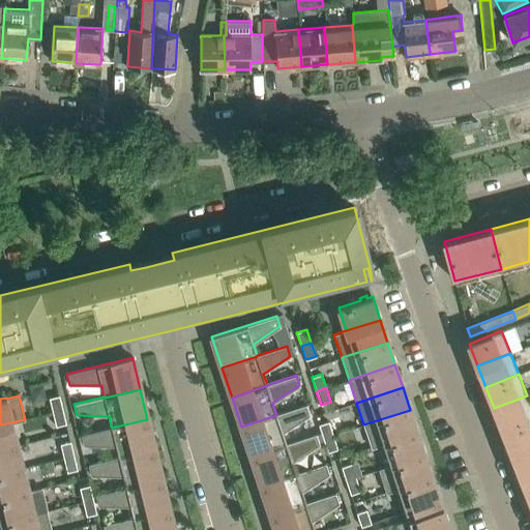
[(62,410),(59,395),(49,398),(52,412),(62,410)]
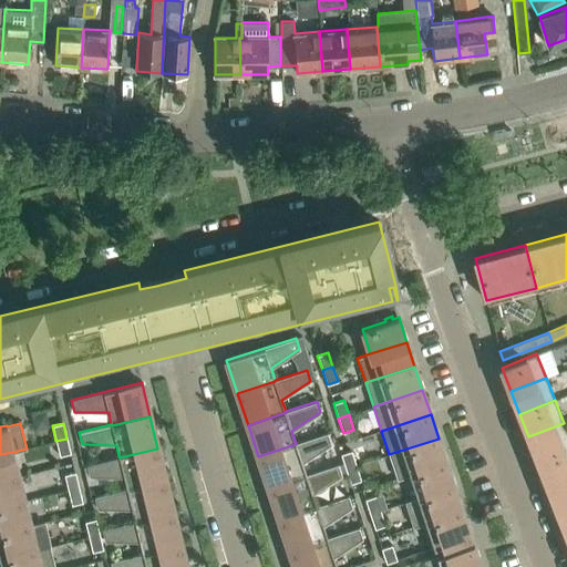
[(566,446),(566,432),(564,423),(528,436),(537,460),(566,446)]
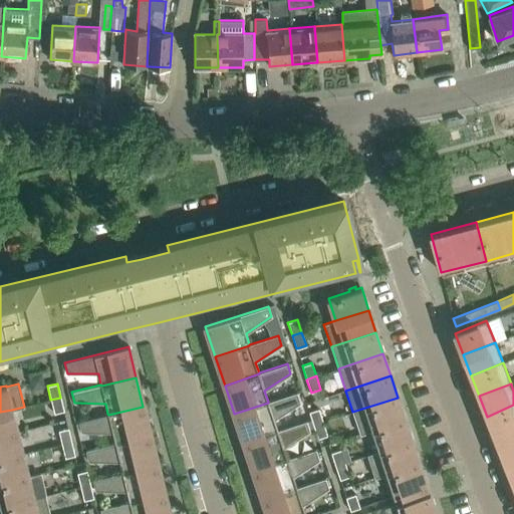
[(274,420),(300,403),(296,392),(268,402),(268,403),(234,414),(244,443),(278,431),(277,430),(274,420)]
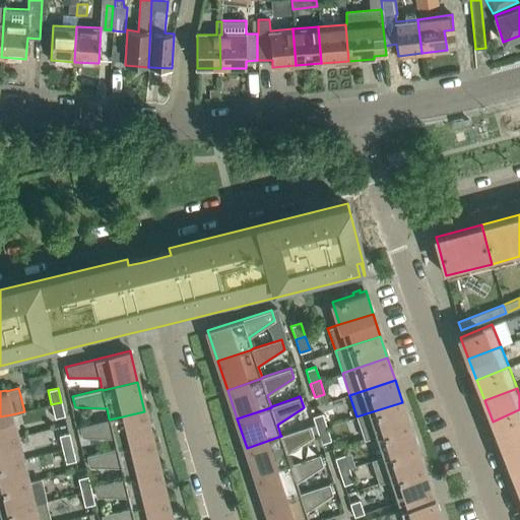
[(65,415),(61,402),(51,404),(55,418),(65,415)]
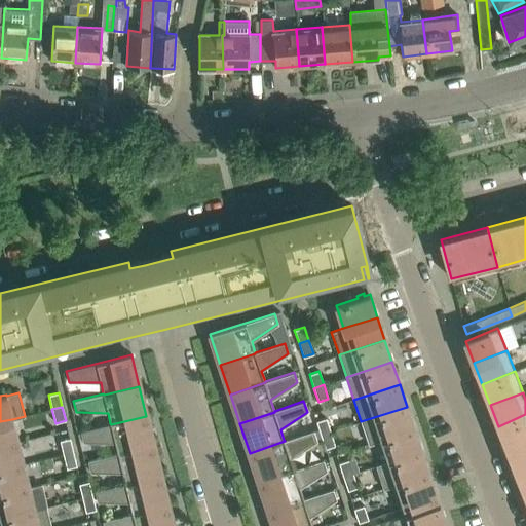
[(414,428),(407,407),(361,421),(369,445),(380,441),(414,428)]
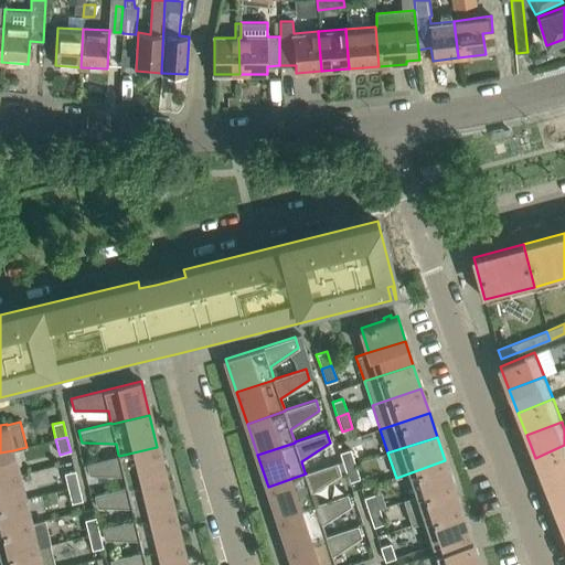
[(564,471),(564,445),(535,458),(544,480),(564,471)]
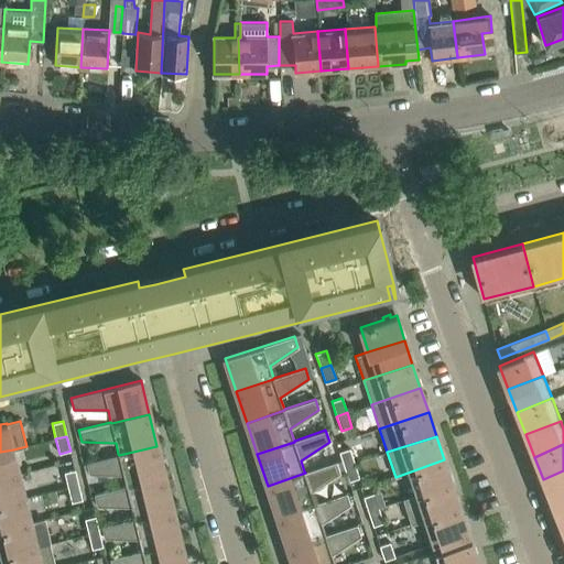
[(165,478),(156,446),(119,455),(118,454),(86,463),(89,474),(123,475),(126,487),(127,487),(165,478)]
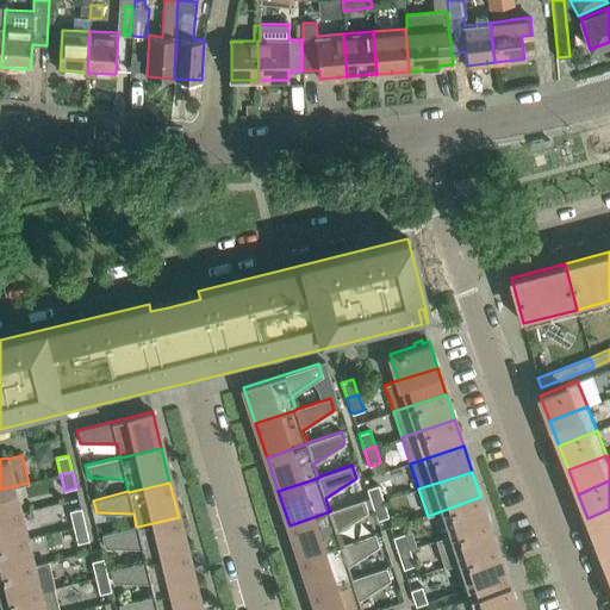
[(378,485),(375,485),(366,489),(372,504),(383,500),(378,485)]
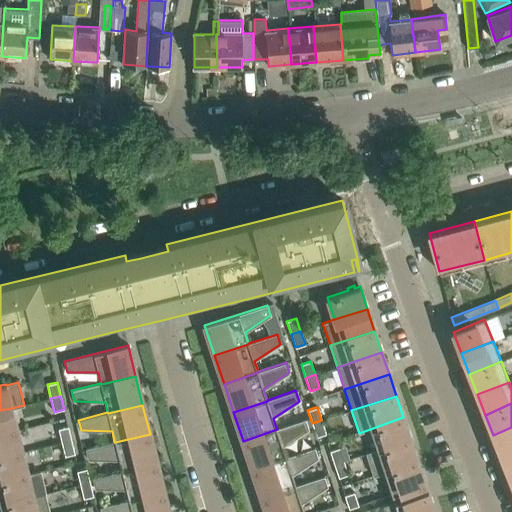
[(0,433),(17,429),(12,408),(0,410),(0,433)]
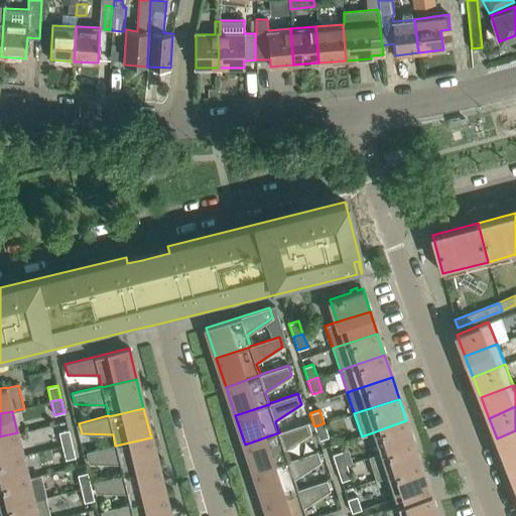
[(413,442),(406,420),(373,432),(380,453),(413,442)]
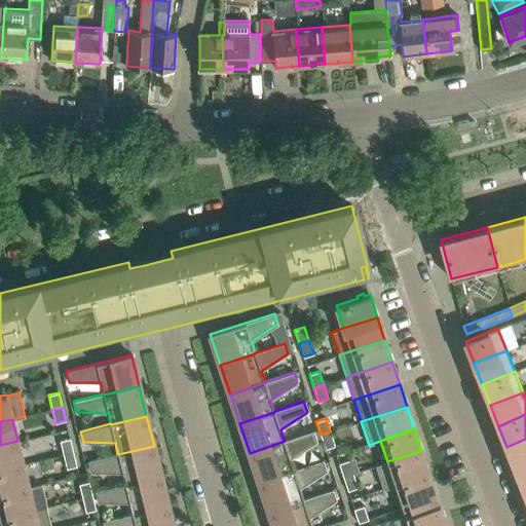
[(290,458),(316,441),(313,430),(284,440),(285,441),(250,453),(259,482),(294,471),(294,470),(290,458)]
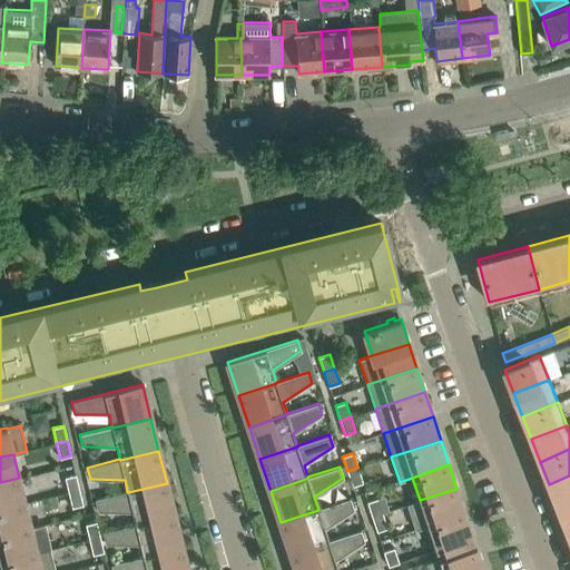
[(363,482),(357,468),(347,471),(352,487),(363,482)]
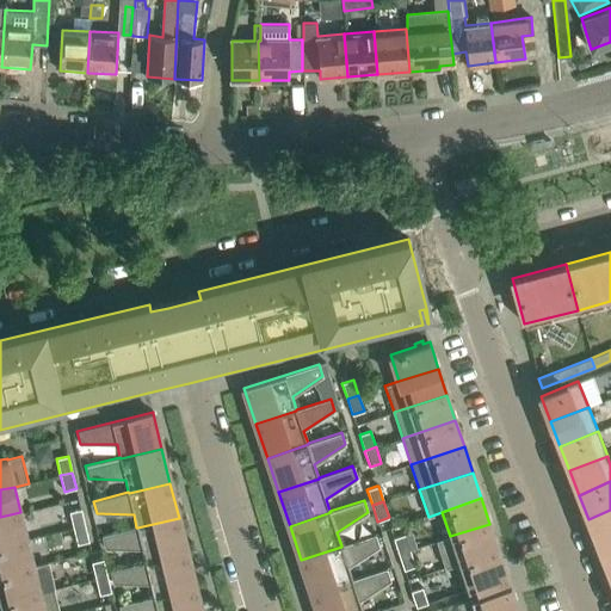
[(85,525),(81,508),(69,512),(73,528),(85,525)]
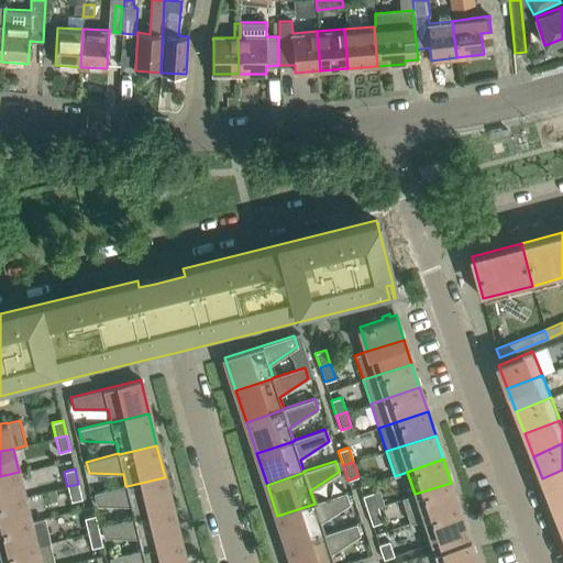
[(562,496),(562,470),(542,478),(551,501),(562,496)]
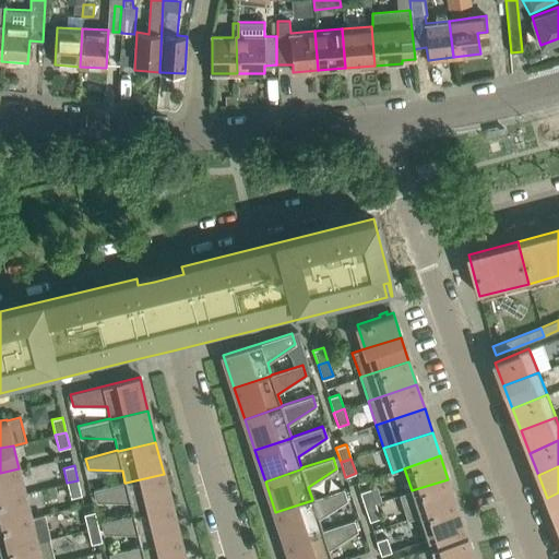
[(0,499),(24,494),(19,468),(0,473),(0,499)]
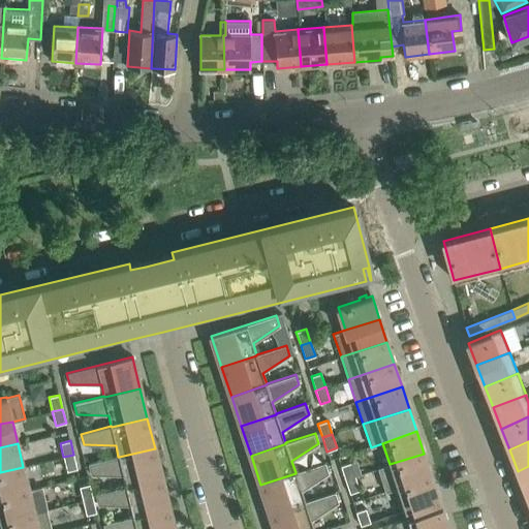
[(162,478),(155,448),(119,457),(118,457),(88,464),(91,474),(123,475),(126,487),(126,488),(162,478)]
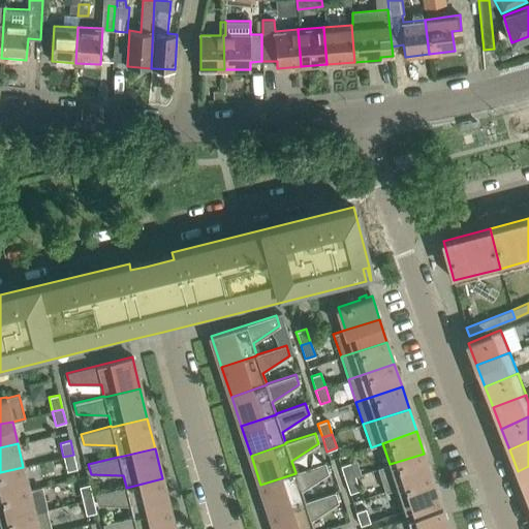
[(431,476),(424,454),(390,464),(377,468),(385,492),(397,488),(431,476)]
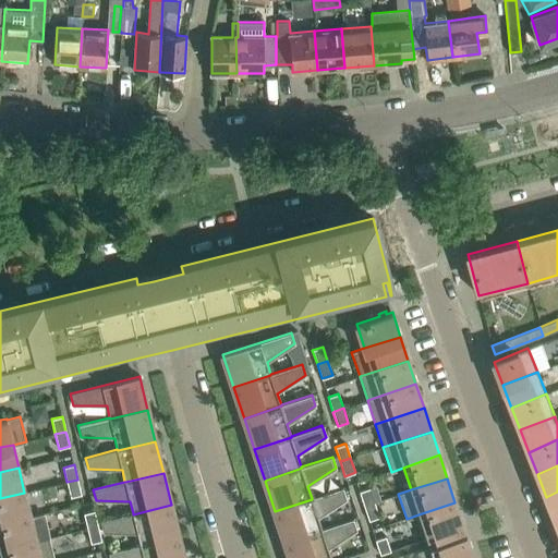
[(81,495),(77,480),(67,482),(71,497),(81,495)]
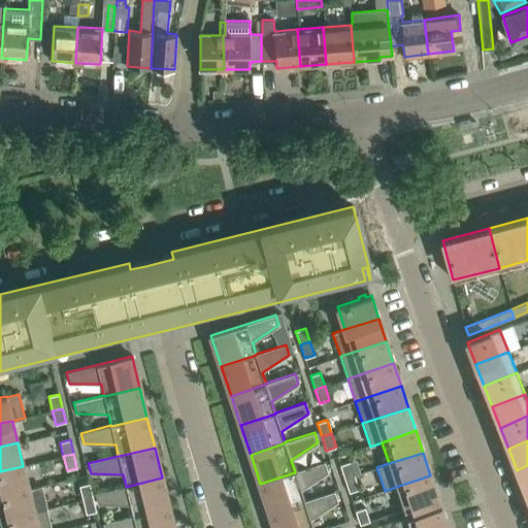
[(301,490),(328,472),(324,461),(295,471),(295,472),(260,484),(269,513),(305,501),(304,500),(301,490)]
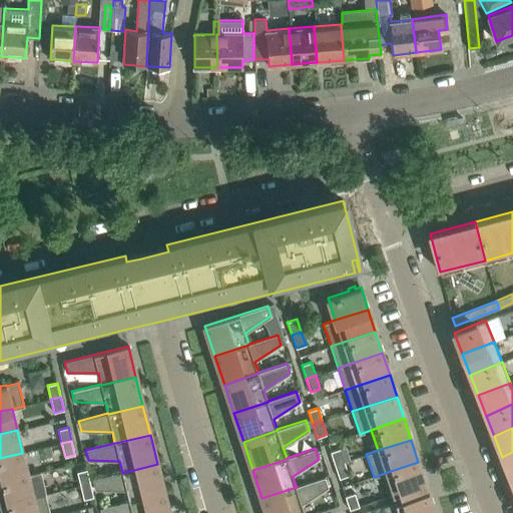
[(340,449),(330,452),(335,465),(344,462),(340,449)]
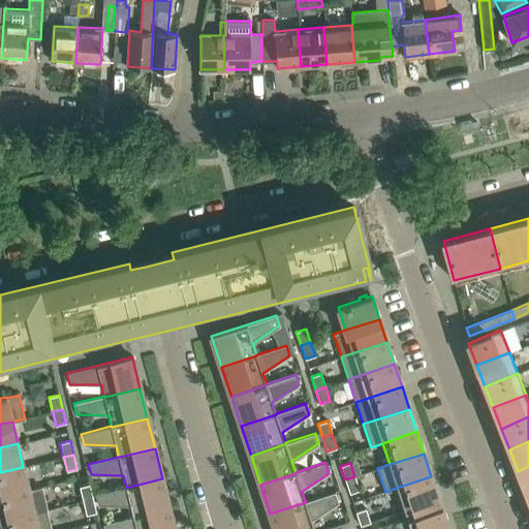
[(528,490),(528,466),(518,471),(526,492),(528,490)]
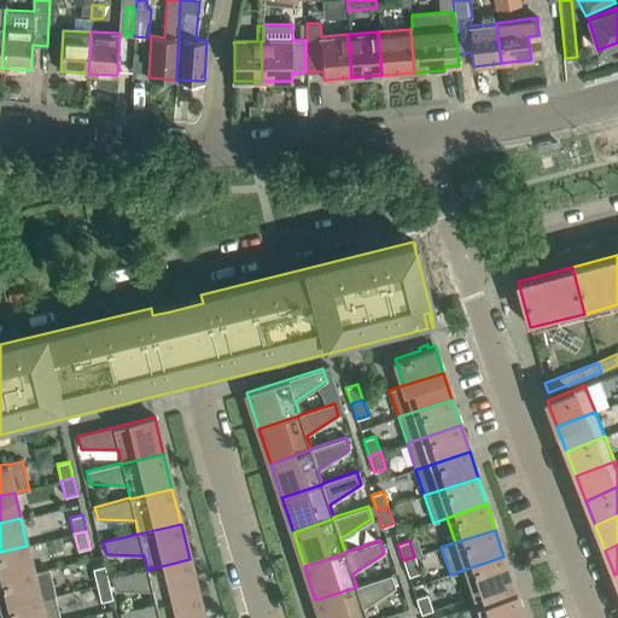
[(0,579),(34,572),(27,546),(0,552),(0,579)]
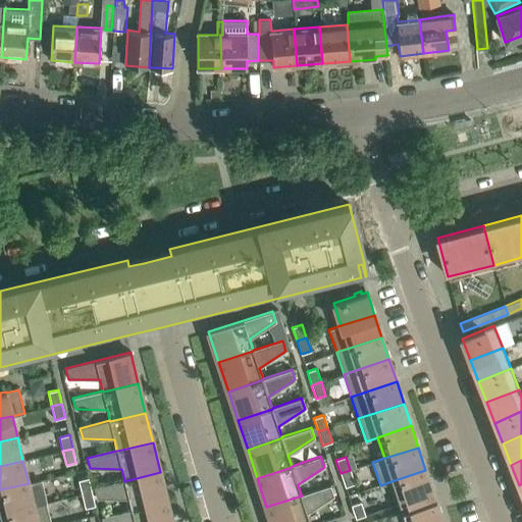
[(355,483),(350,470),(341,473),(345,486),(355,483)]
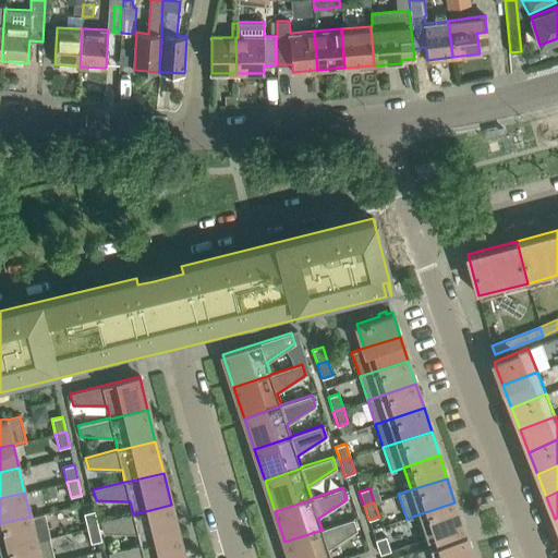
[(463,526),(455,502),(419,514),(427,538),(463,526)]
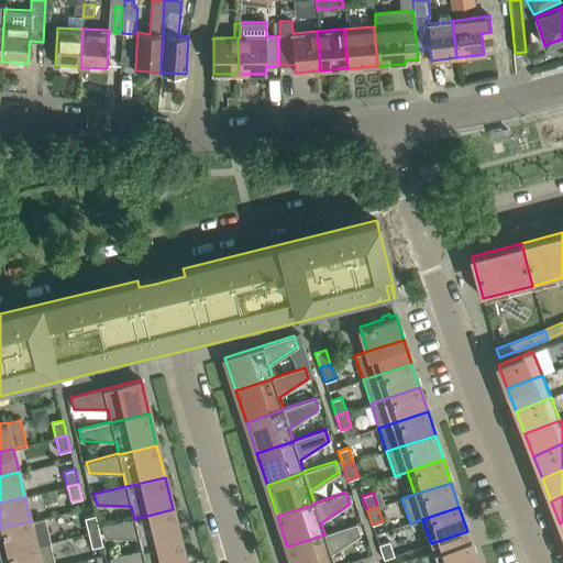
[(180,541),(173,509),(134,519),(134,518),(101,526),(105,537),(139,538),(142,550),(142,551),(180,541)]
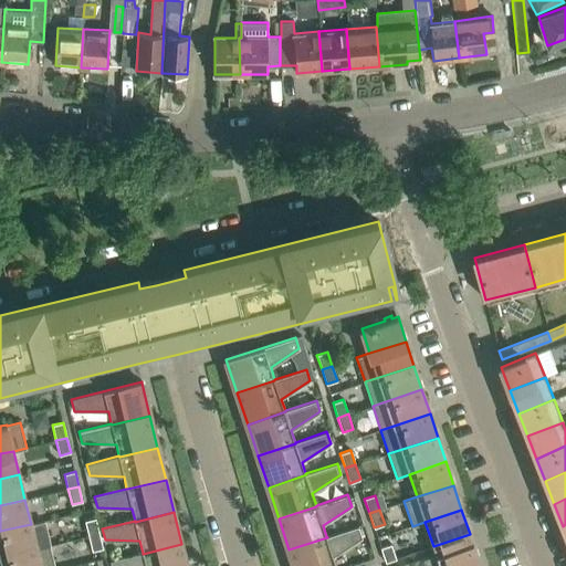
[(100,533),(95,519),(84,521),(88,536),(100,533)]
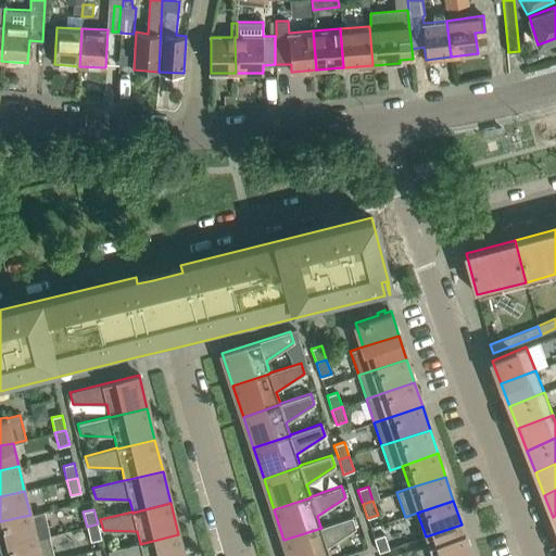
[(43,512),(30,515),(0,521),(0,547),(36,538),(49,535),(49,534),(43,512)]
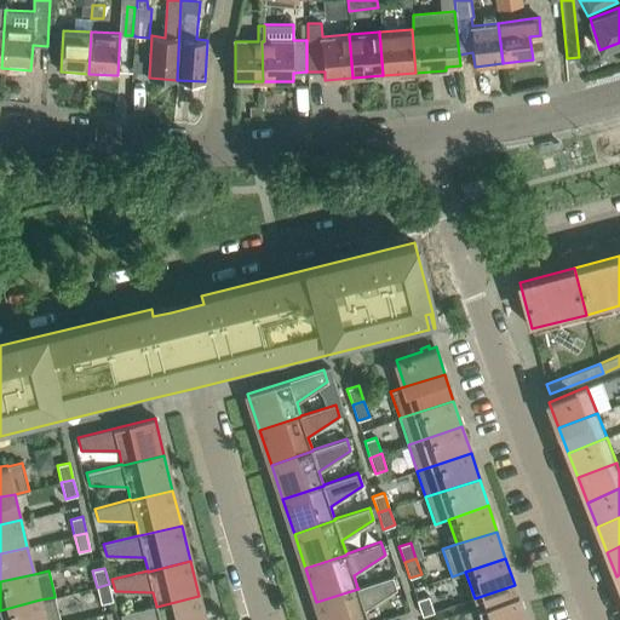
[(396,589),(392,577),(357,587),(359,589),(316,602),(322,619),(368,619),(365,609),(396,589)]
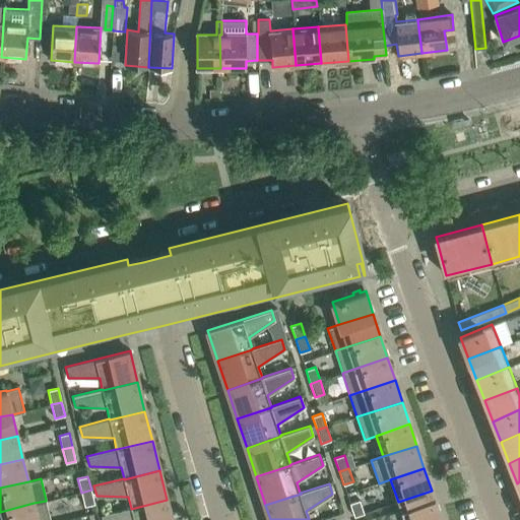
[(94,504),(91,490),(81,493),(84,506),(94,504)]
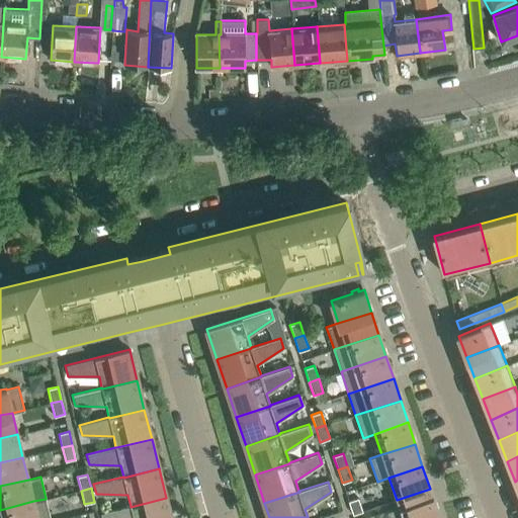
[(439,517),(432,497),(387,511),(390,517),(439,517)]
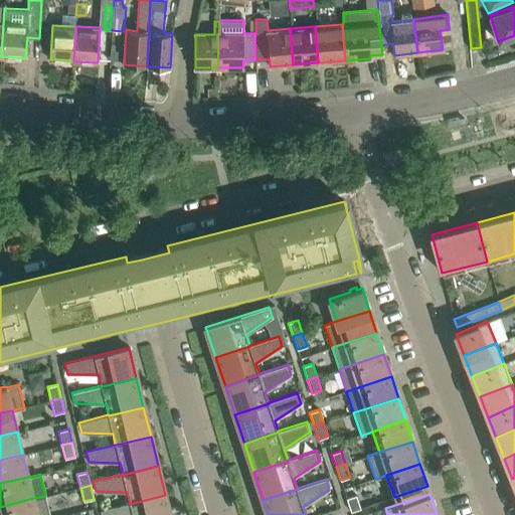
[(169,514),(165,495),(130,504),(130,503),(101,510),(101,514),(169,514)]
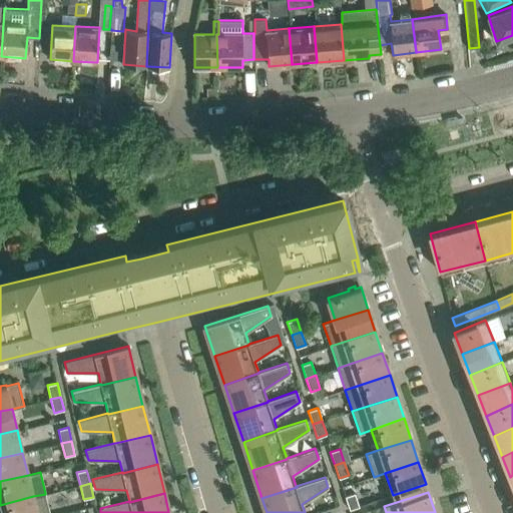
[(355,493),(345,496),(349,510),(359,506),(355,493)]
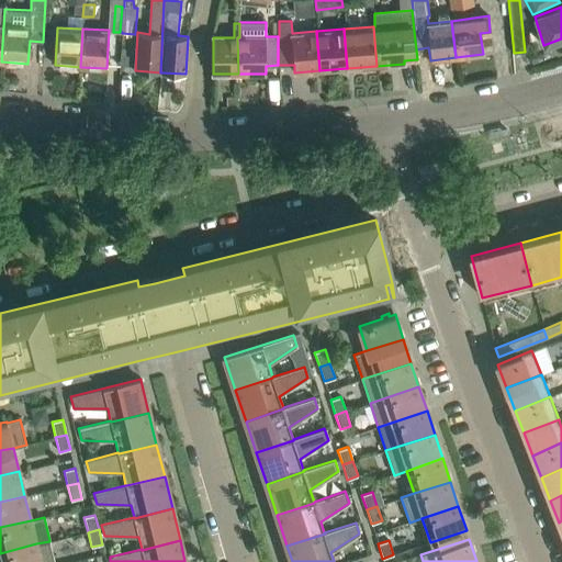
[(54,561),(49,541),(36,543),(0,553),(0,555),(1,561),(54,561)]
